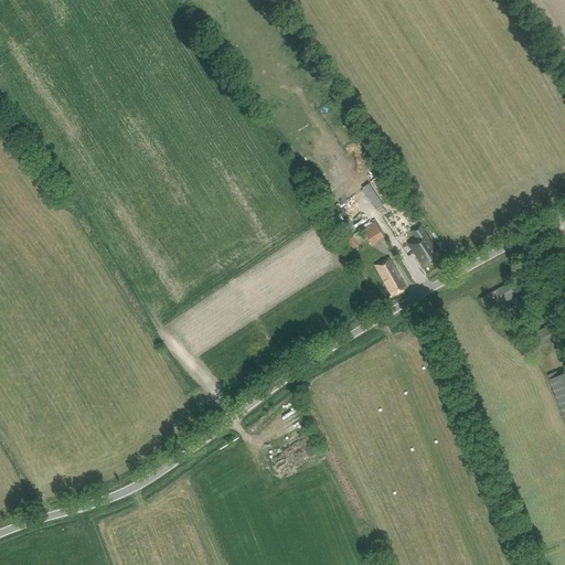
[(383,237),(374,222),(362,230),(371,245),(383,237)]
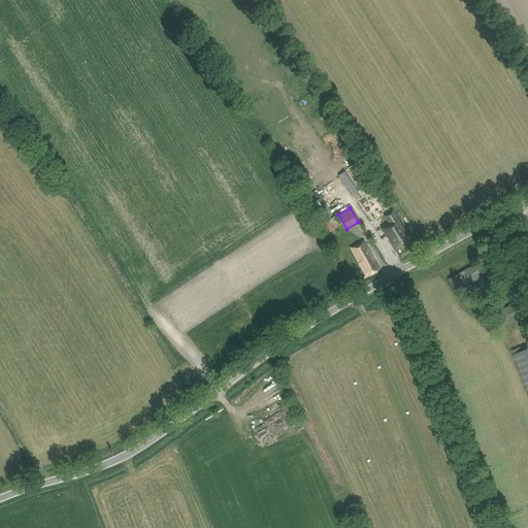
[(410,239),(397,218),(393,210),(384,217),(389,224),(382,228),(396,249),(410,239)]
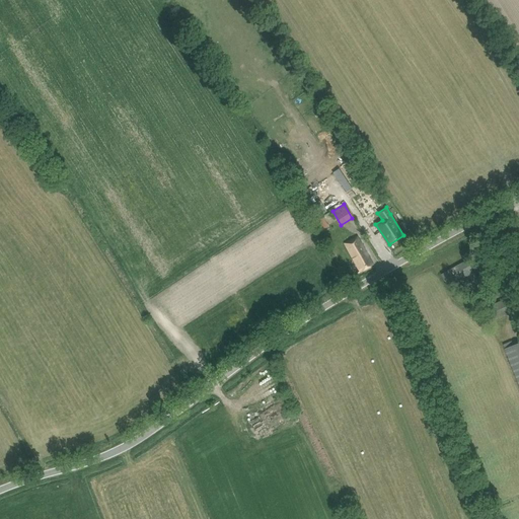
[(328,227),(323,218),(317,221),(322,230),(328,227)]
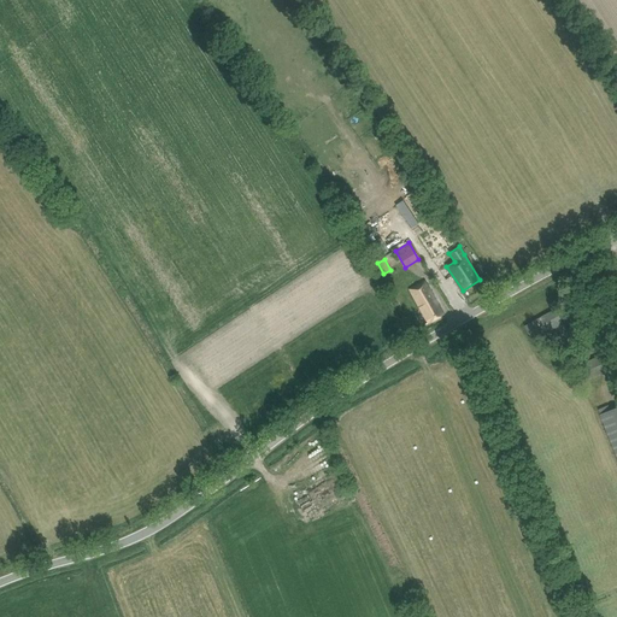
[(428,323),(444,315),(424,281),(410,289),(428,323)]
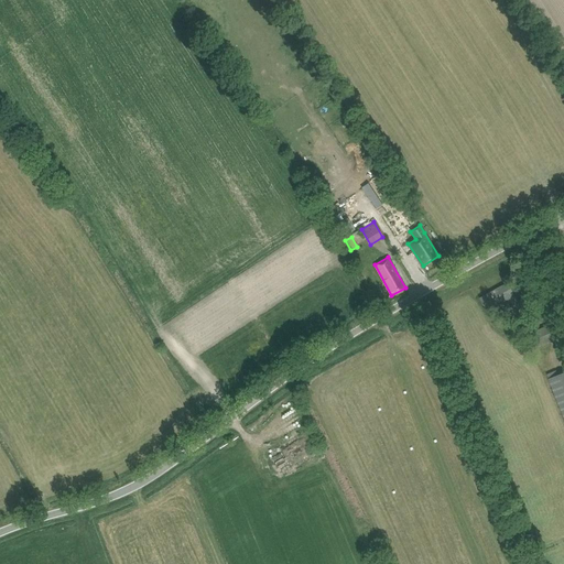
[(521,283),(524,291),(534,286),(531,279),(521,283)]
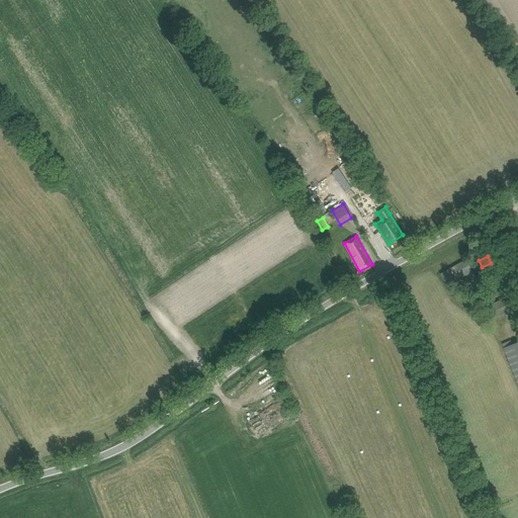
[(470,271),(471,271),(465,261),(441,275),(446,284),(460,277),(469,292),(480,287),(470,271)]
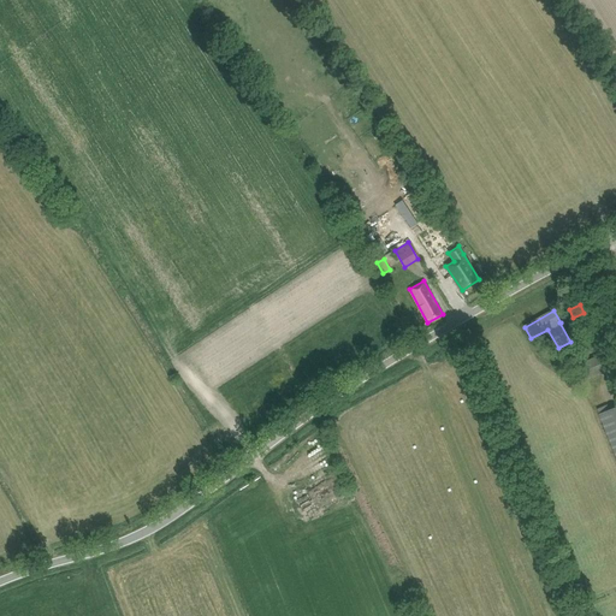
[(604,373),(598,356),(579,363),(585,380),(604,373)]
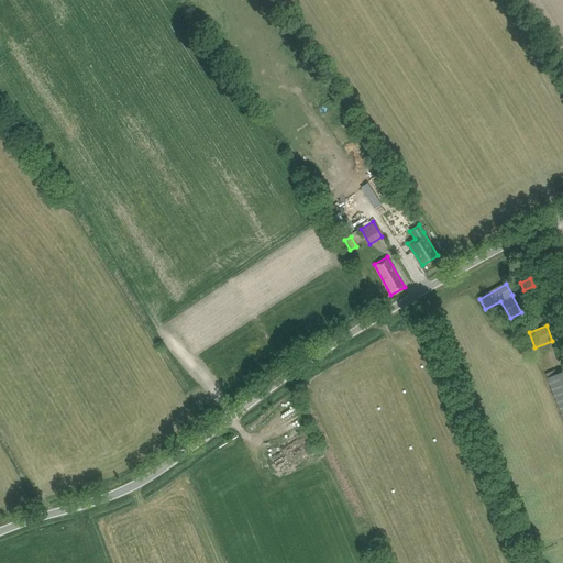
[(562,372),(556,375),(555,371),(545,374),(562,417),(562,372)]
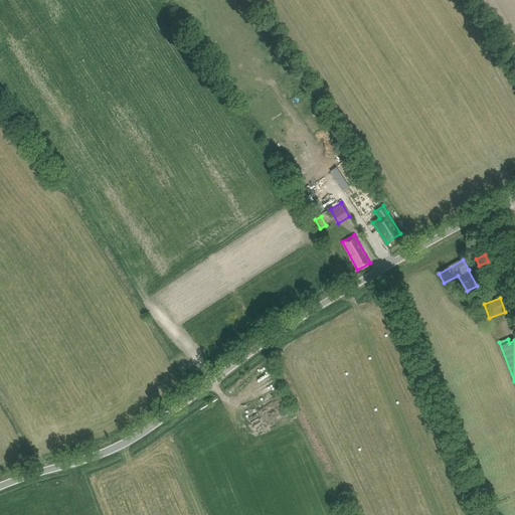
[(262,387),(278,377),(273,368),(259,377),(260,379),(258,380),(262,387)]
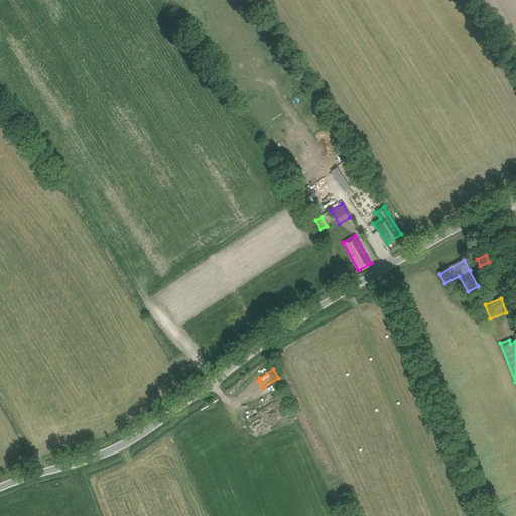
[(251,402),(255,409),(273,397),(269,390),(251,402)]
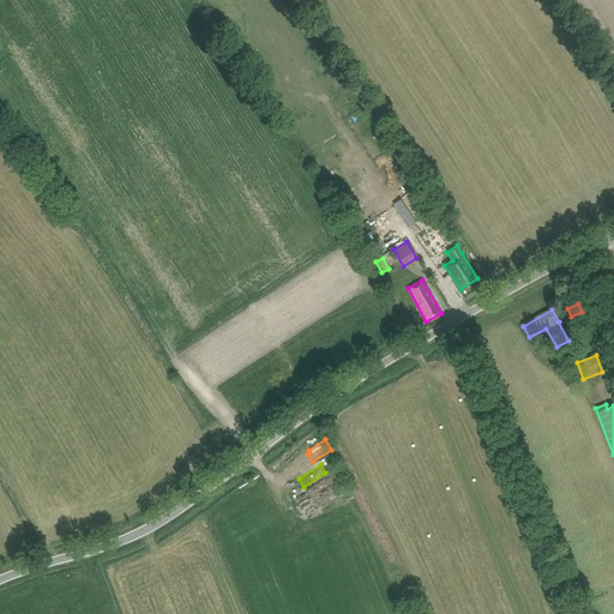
[(323,497),(342,481),(335,470),(314,486),(323,497)]
